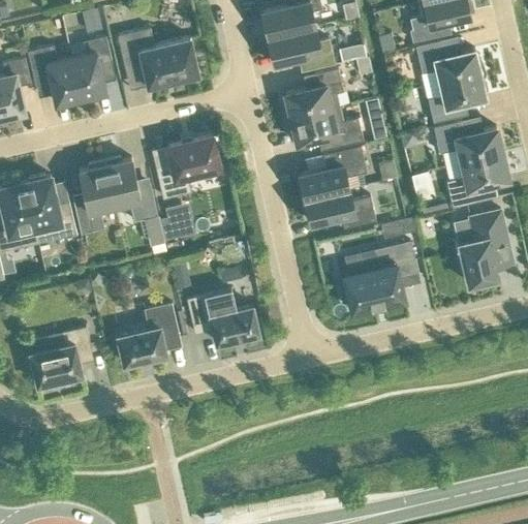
[(261,12),(268,39),(316,28),(313,12),(322,10),(319,0),(291,0),(293,5),(261,12)]
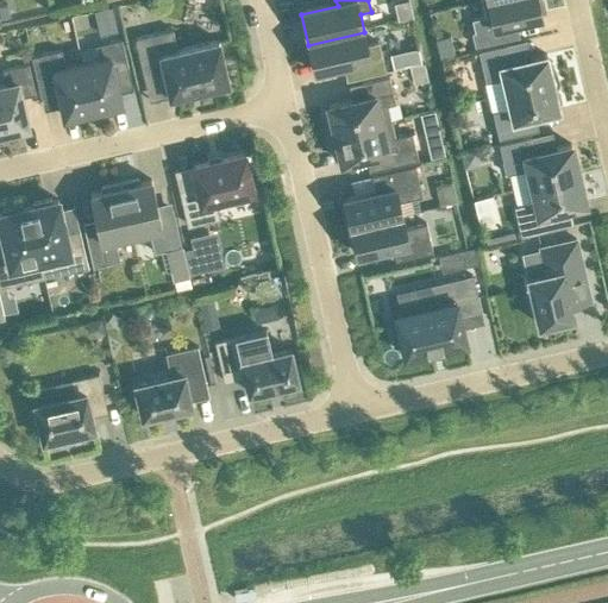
[(537,0),(502,0),(482,5),(486,19),(472,23),(475,36),(472,36),(475,50),(512,42),(508,29),(541,20),(541,17),(546,16),(543,1),(538,2),(537,0)]
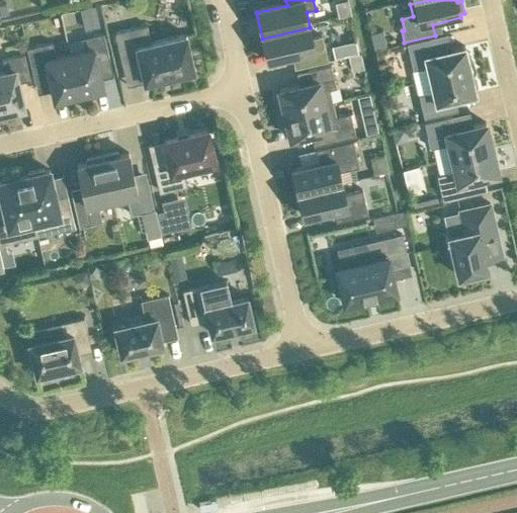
[(5,20),(11,19),(8,7),(2,9),(5,20)]
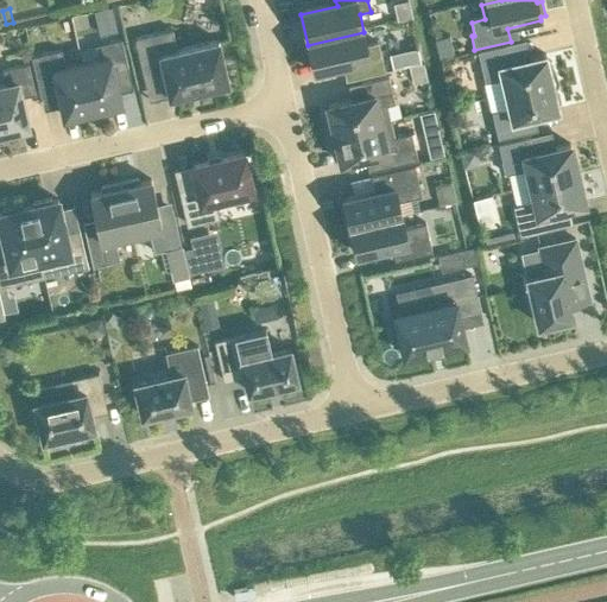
[(118,29),(113,11),(95,14),(100,32),(118,29)]
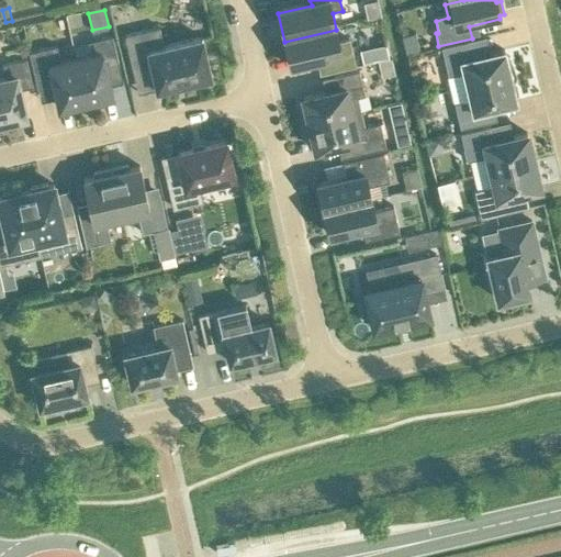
[(336,30),(284,42),(291,69),(324,62),(327,76),(356,69),(350,43),(339,45),(336,30)]
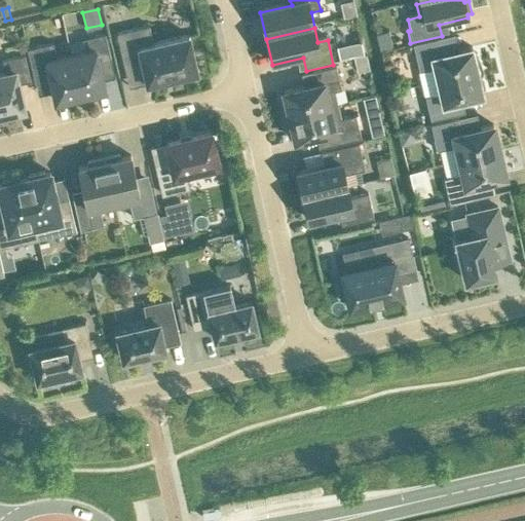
[(144,74),(147,86),(166,81),(166,82),(178,79),(197,74),(189,38),(153,46),(149,29),(117,36),(126,78),(144,74)]
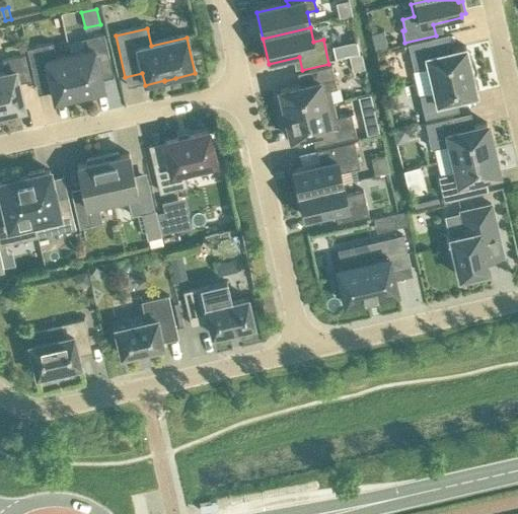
[(387,50),(384,33),(371,37),(375,53),(387,50)]
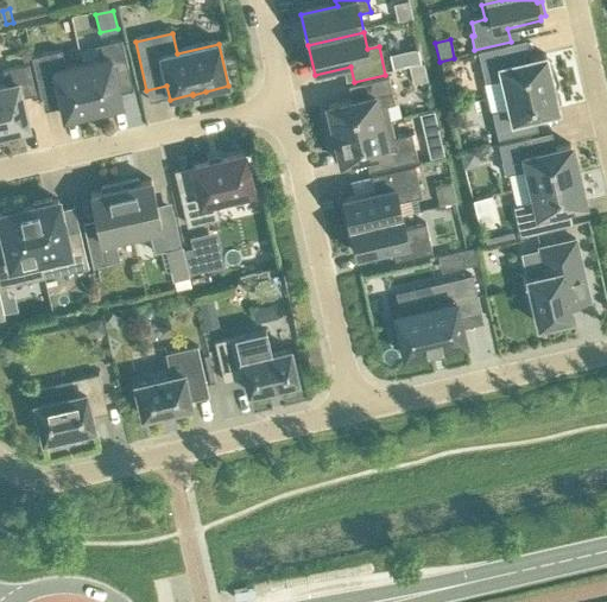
[(99,63),(82,67),(93,113),(97,112),(99,116),(119,112),(118,108),(121,107),(114,75),(128,71),(121,43),(95,49),(99,63)]
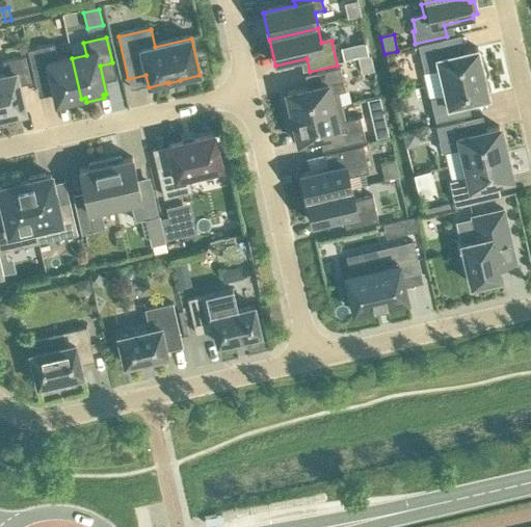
[(440,72),(443,84),(483,75),(482,71),(484,67),(482,57),(478,55),(478,51),(446,58),(443,42),(418,48),(424,75),(440,72)]
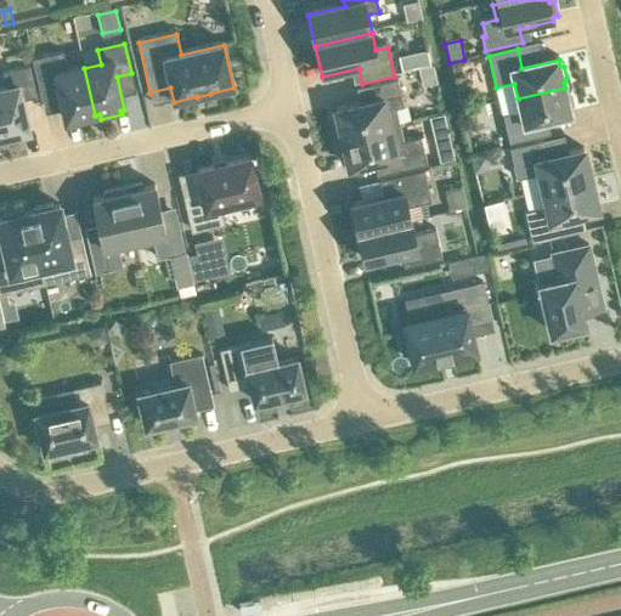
[(95,116),(84,68),(67,72),(63,55),(33,61),(40,95),(58,90),(66,123),(71,122),(71,125),(91,120),(90,117),(95,116)]
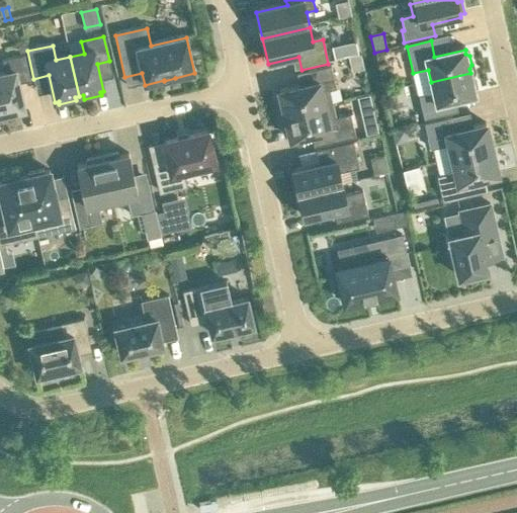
[(6,75),(0,76),(0,112),(1,115),(5,114),(6,117),(19,114),(19,111),(24,110),(18,85),(30,82),(24,57),(3,62),(6,75)]
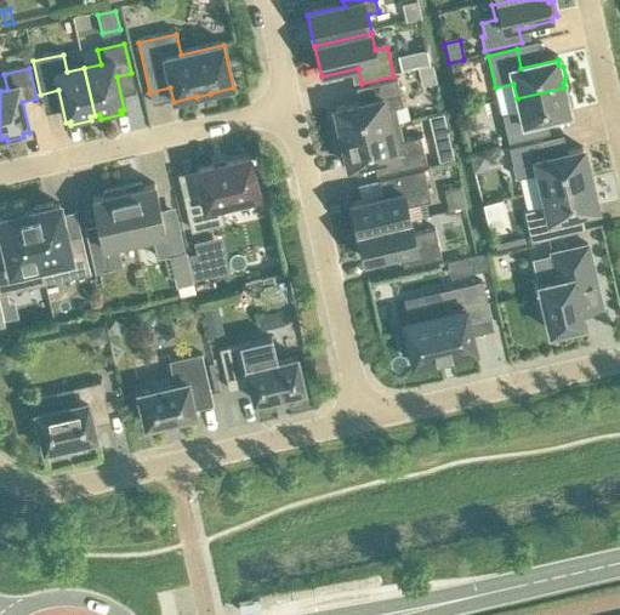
[(341,135),(341,140),(398,126),(394,110),(403,109),(397,81),(369,89),(371,102),(335,110),(336,115),(330,117),(335,136),(341,135)]
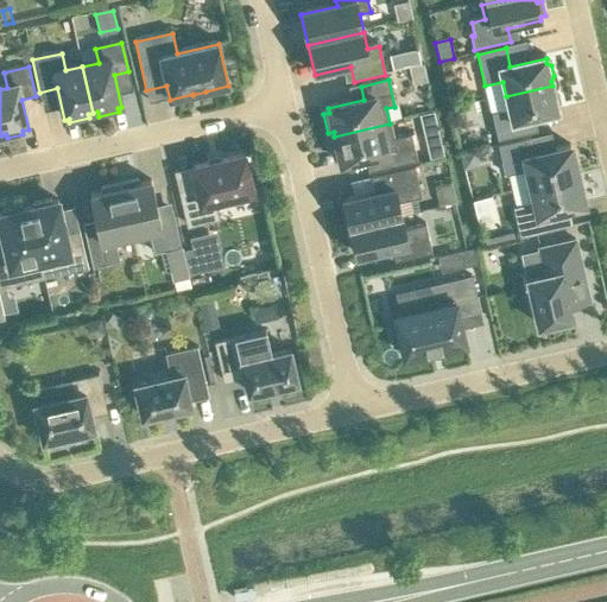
[(552,86),(506,96),(510,112),(492,115),(498,143),(526,135),(523,122),(558,114),(557,109),(561,105),(558,94),(554,92),(552,86)]
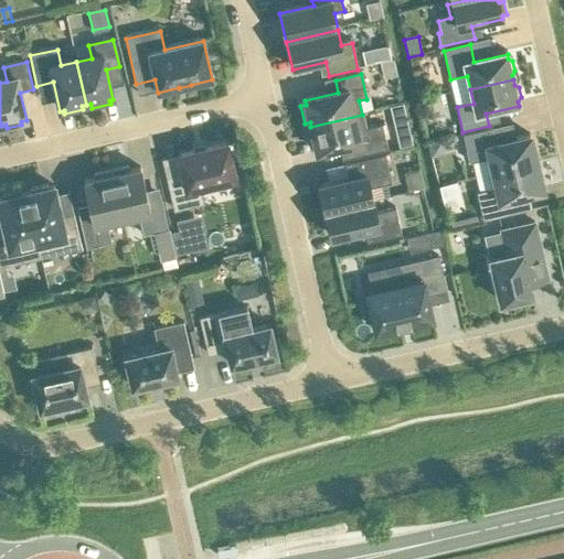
[(362,115),(310,127),(312,132),(307,133),(311,151),(317,150),(318,154),(351,147),(354,160),(389,151),(383,127),(366,130),(362,115)]
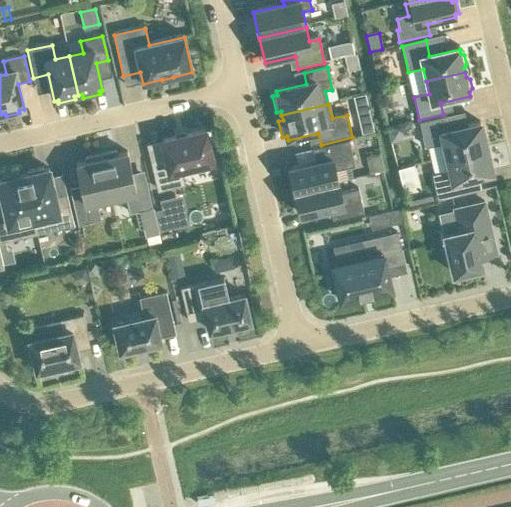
[(369,115),(358,118),(362,135),(373,133),(369,115)]
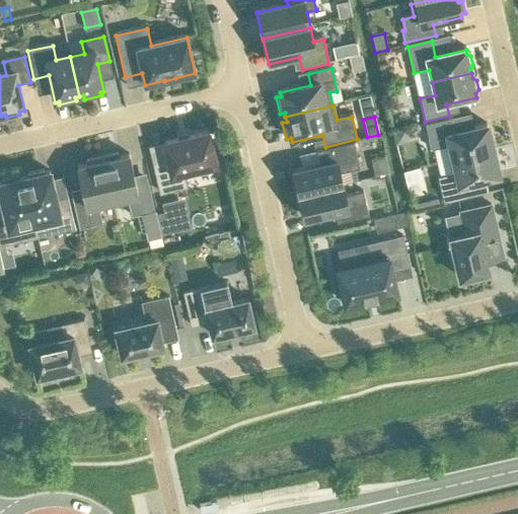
[(450,147),(453,160),(493,151),(487,126),(456,133),(453,120),(425,126),(431,152),(450,147)]
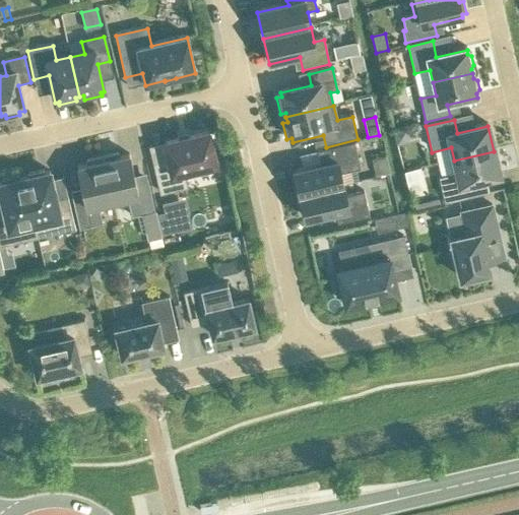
[(153,164),(161,195),(187,189),(184,174),(216,166),(209,134),(165,144),(169,161),(153,164)]
